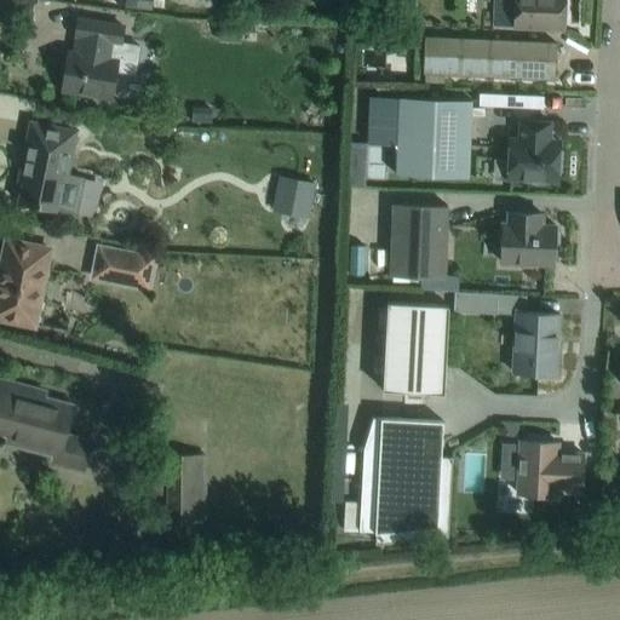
[(564,0),(514,0),(514,27),(564,28),(564,0)]
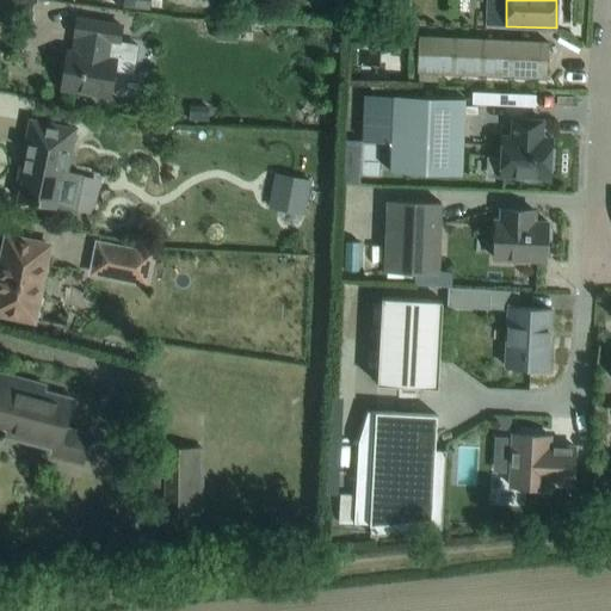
[(121,25),(100,22),(76,18),(74,35),(75,36),(73,53),(67,51),(61,88),(109,96),(115,57),(110,56),(112,41),(117,42),(121,25)]
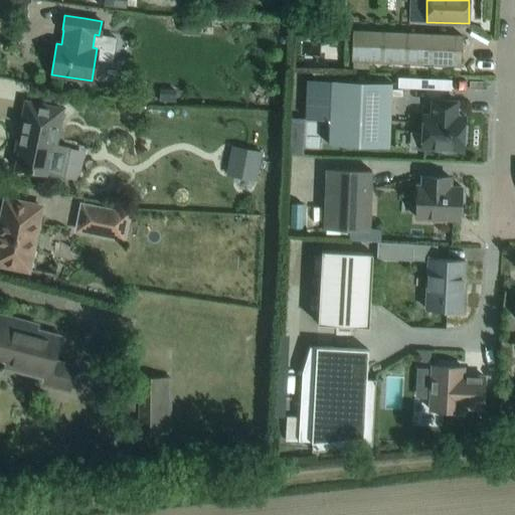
[(182,22),(182,34),(199,35),(200,23),(182,22)]
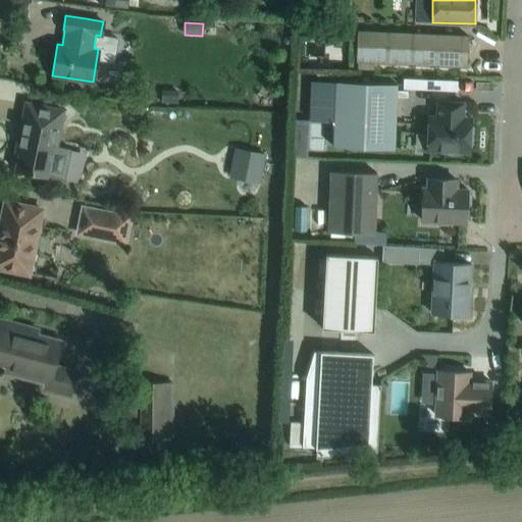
[(337,23),(315,22),(314,37),(336,39),(337,23)]
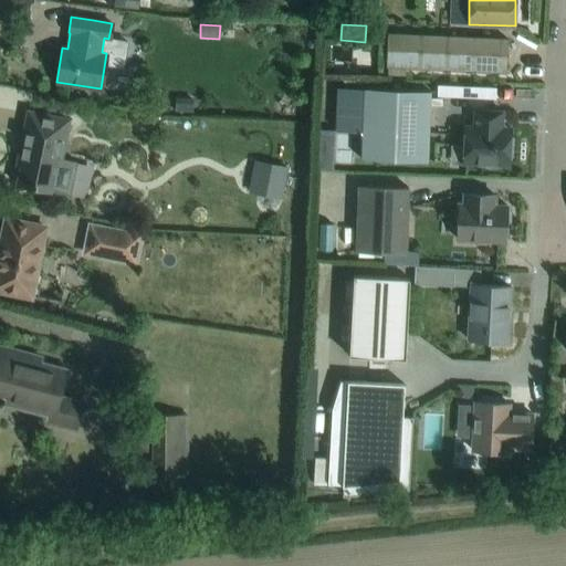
[(507,39),(387,33),(386,65),(506,71),(507,39)]
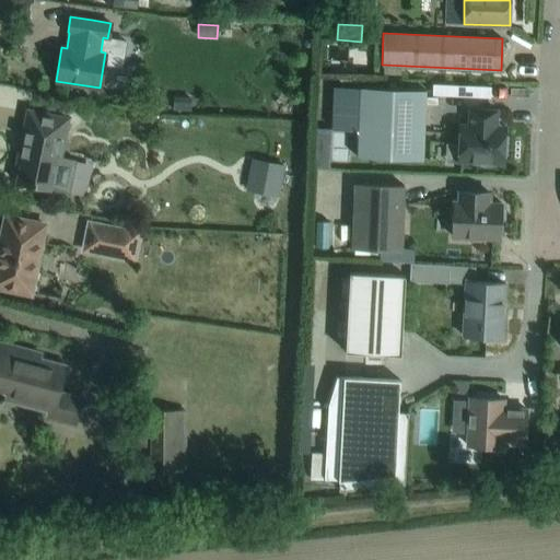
[(445,76),(444,88),(493,90),(493,78),(445,76)]
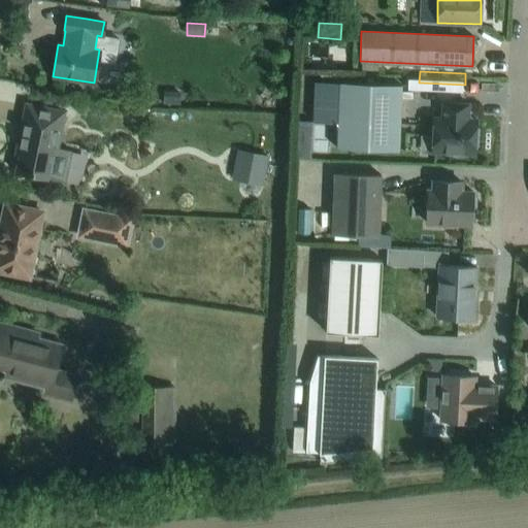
[(315,80),(312,120),(337,121),(336,147),(398,151),(401,85),(315,80)]
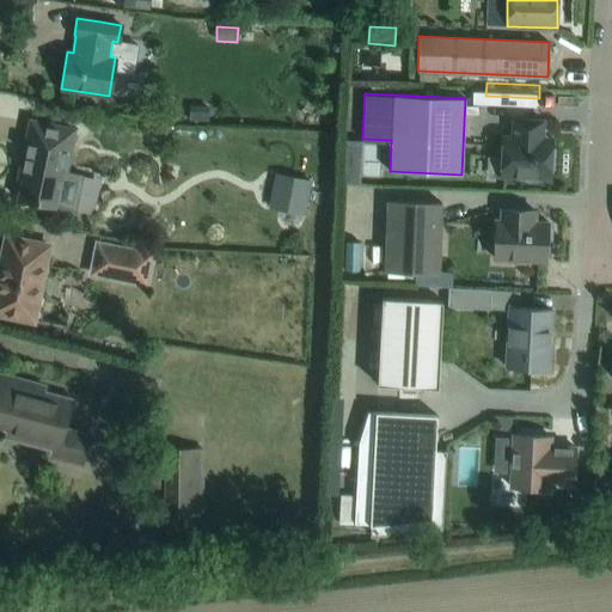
[(543,120),(519,118),(513,118),(512,136),(502,135),(501,176),(525,177),(530,182),(539,182),(544,177),(550,178),(552,138),(542,138),(543,120)]
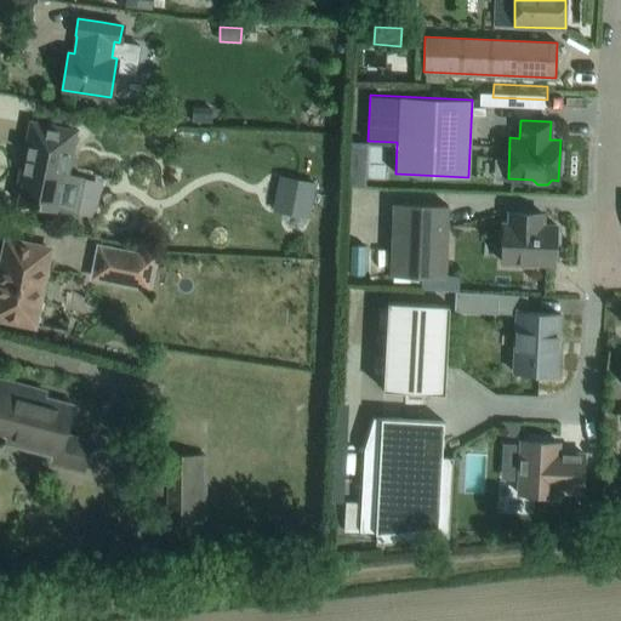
[(43,206),(55,209),(78,214),(85,177),(67,174),(75,131),(55,127),(30,123),(22,166),(26,167),(18,201),(43,206)]
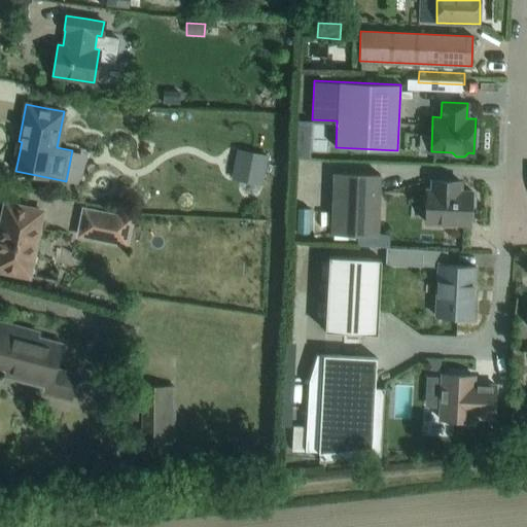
[(245,181),(261,184),(267,153),(250,150),(245,181)]
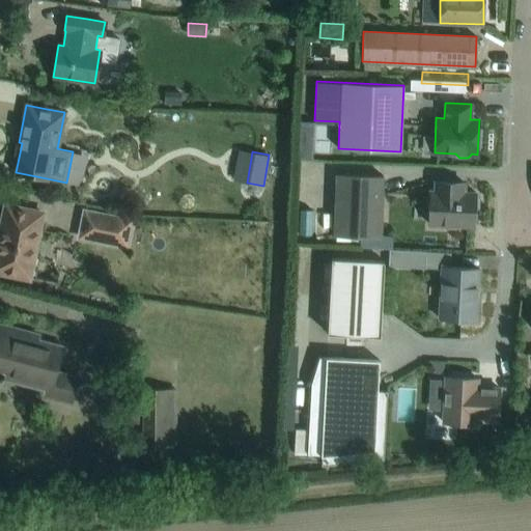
[(335,174),(333,235),(381,238),(384,176),(335,174)]
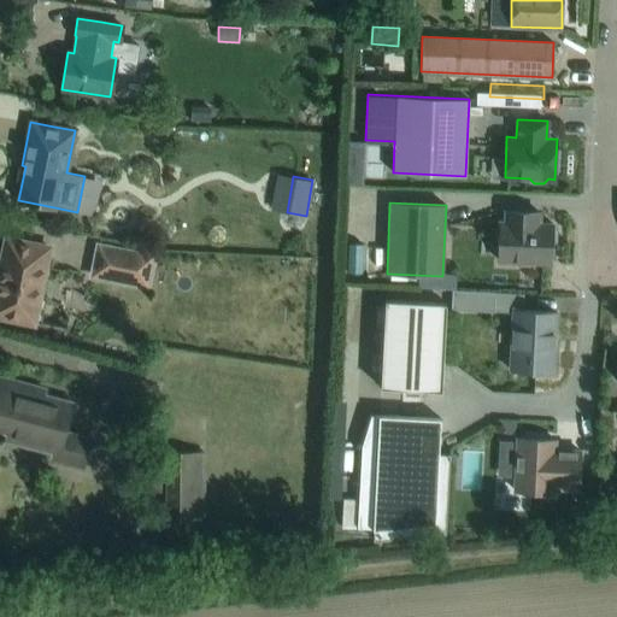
[(539,212),(515,211),(506,211),(505,222),(500,222),(498,260),(551,263),(553,224),(539,223),(539,212)]
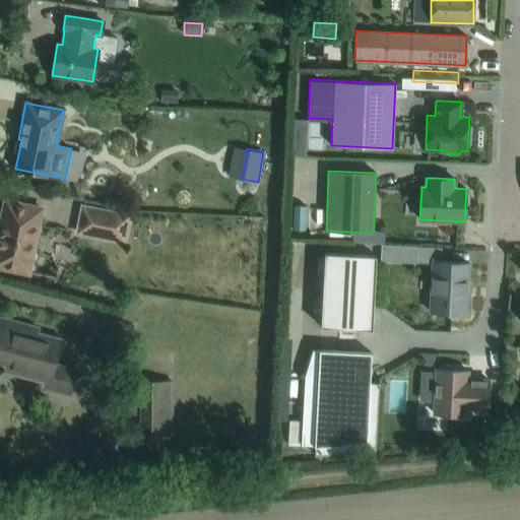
[(41,208),(30,206),(10,202),(3,239),(0,238),(0,266),(27,272),(41,208)]
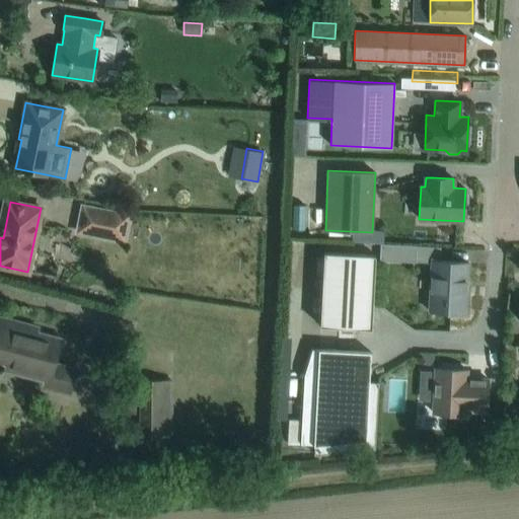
[(125,241),(130,217),(83,207),(78,231),(125,241)]
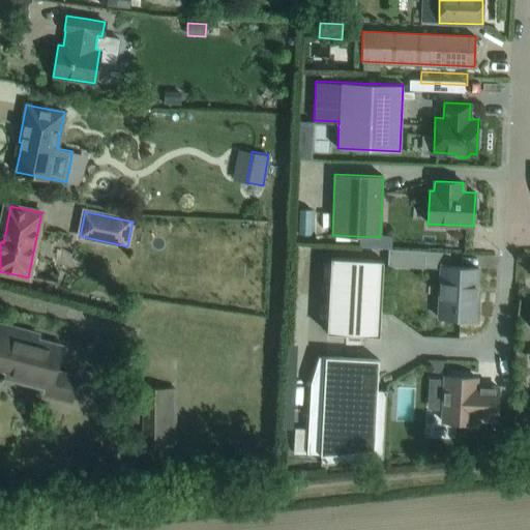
[(424,268),(425,252),(389,249),(388,266),(424,268)]
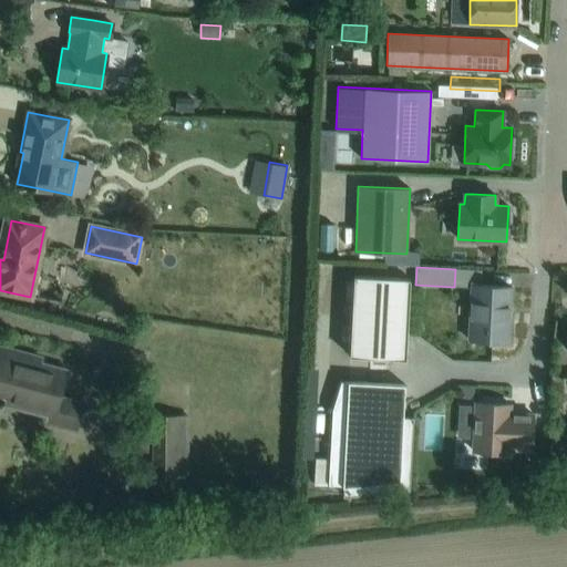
[(405,359),(410,279),(354,276),(350,356),(405,359)]
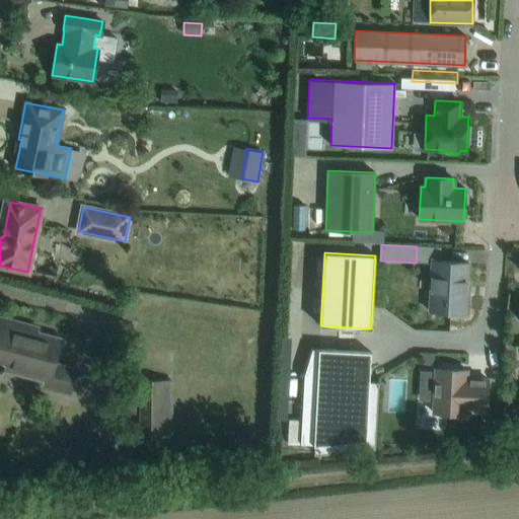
[(467,263),(447,262),(432,261),(429,311),(464,312),(467,263)]
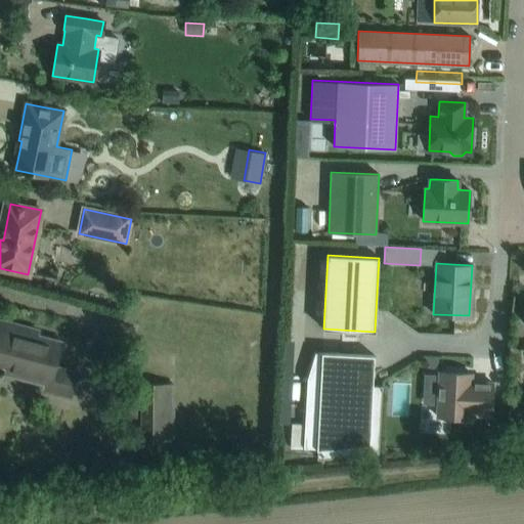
[(37,331),(19,326),(0,320),(0,370),(0,372),(0,374),(2,375),(3,372),(46,383),(44,390),(69,396),(75,373),(53,366),(59,343),(36,336),(37,331)]
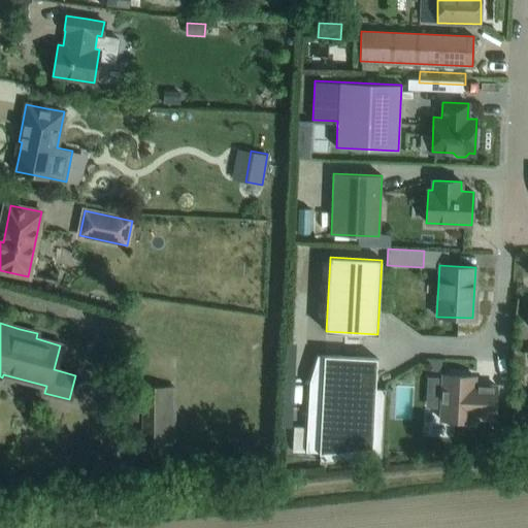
[(308,381),(304,451),(322,452),(322,460),(382,454),(386,388),(375,387),(377,358),(324,355),(316,355),(308,381)]
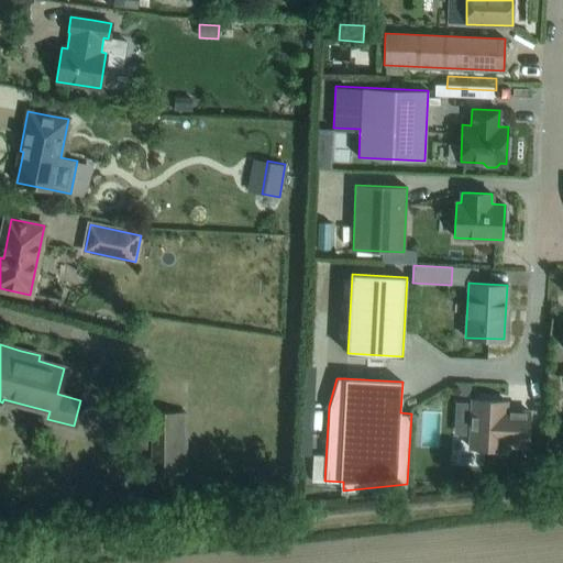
[(456,403),(455,433),(471,434),(470,448),(504,450),(504,444),(528,445),(528,433),(529,411),(506,410),(506,401),(472,399),(472,403),(456,403)]
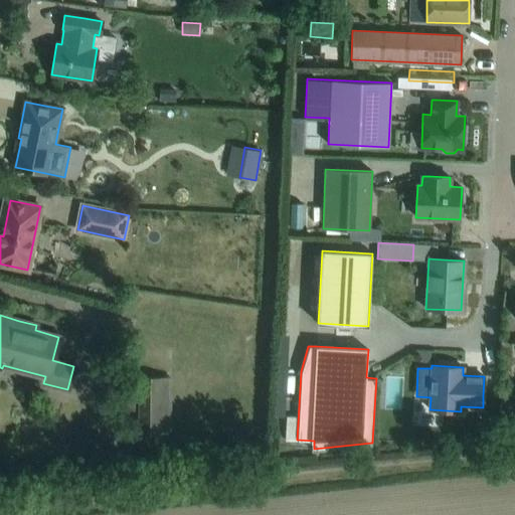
[(139,428),(138,438),(138,458),(155,458),(156,430),(164,430),(164,378),(141,377),(140,428),(139,428)]
